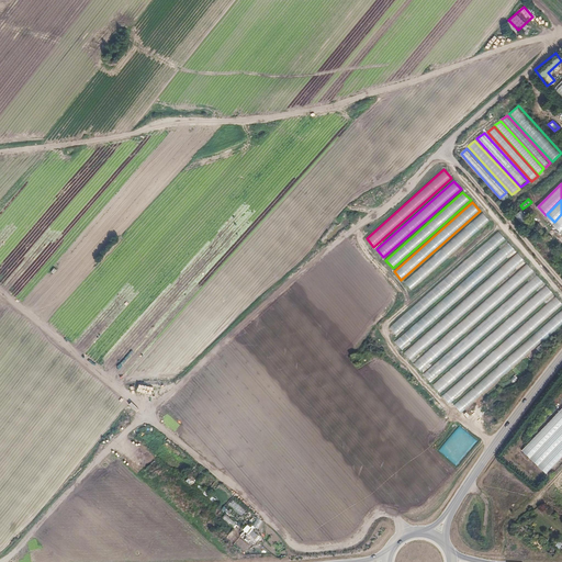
[(515,215),(524,225),(528,221),(519,211),(515,215)]
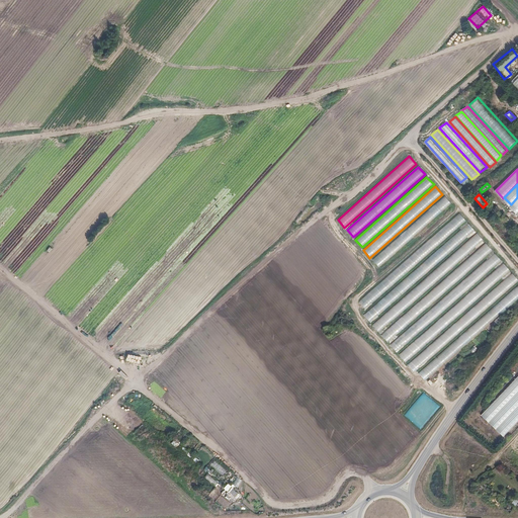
[(451,204),(443,196),(371,259),(378,267),(451,204)]
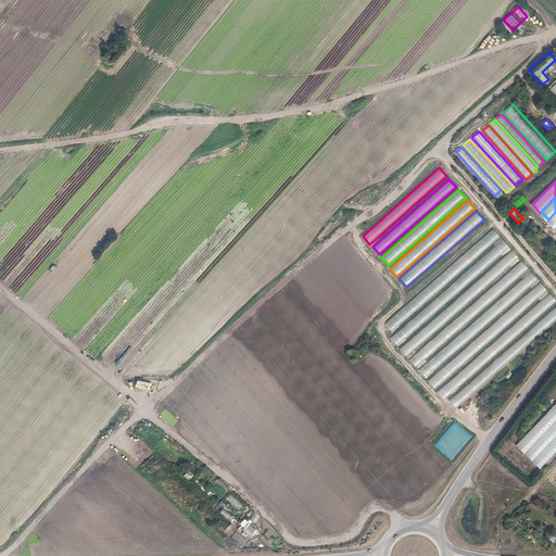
[(500,238),(491,229),(384,324),(392,333),(500,238)]
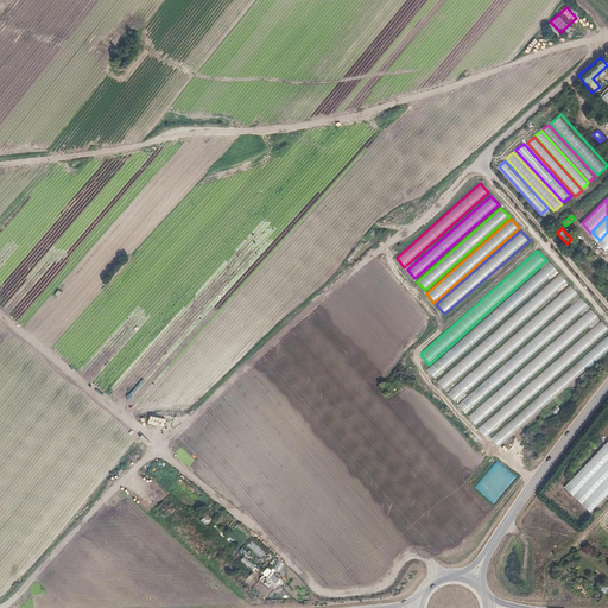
[(557,272),(549,263),(426,369),(435,379),(557,272)]
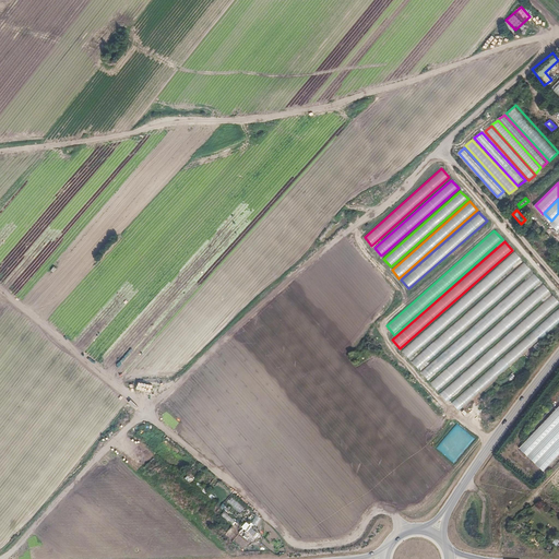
[(522,260),(514,251),(401,349),(408,358),(522,260)]
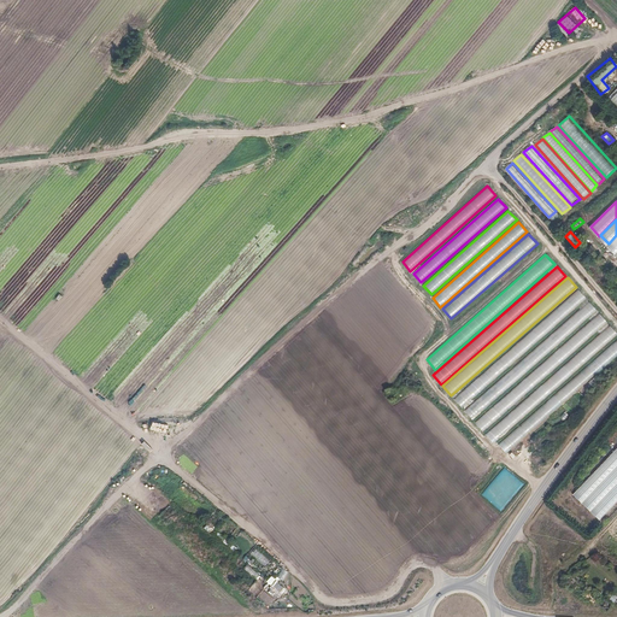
[(587,300),(577,291),(454,398),(463,409),(587,300)]
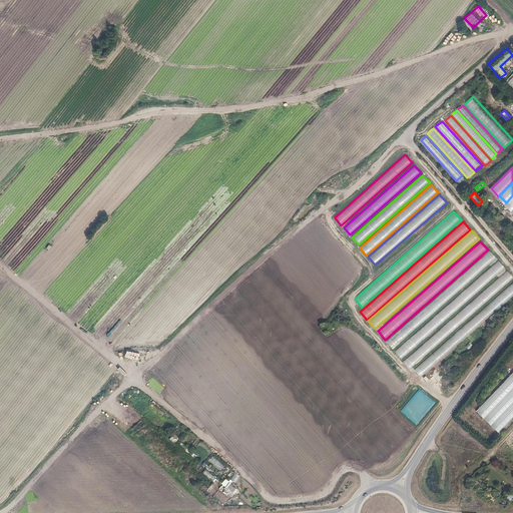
[(496,259),(489,250),(386,341),(394,350),(496,259)]
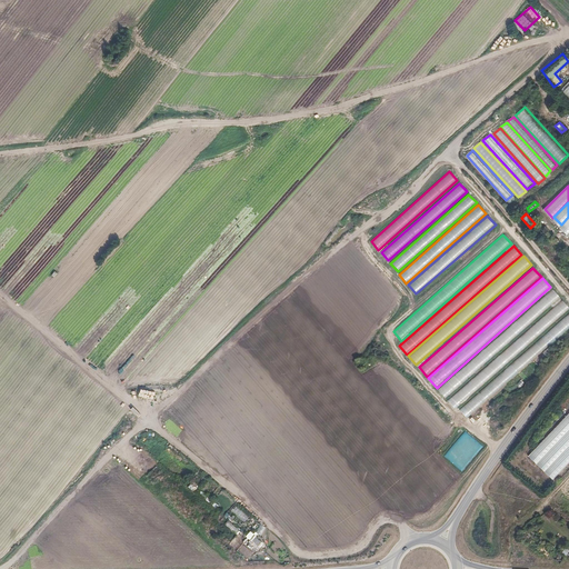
[(552,289),(437,390),(446,400),(560,298),(552,289)]
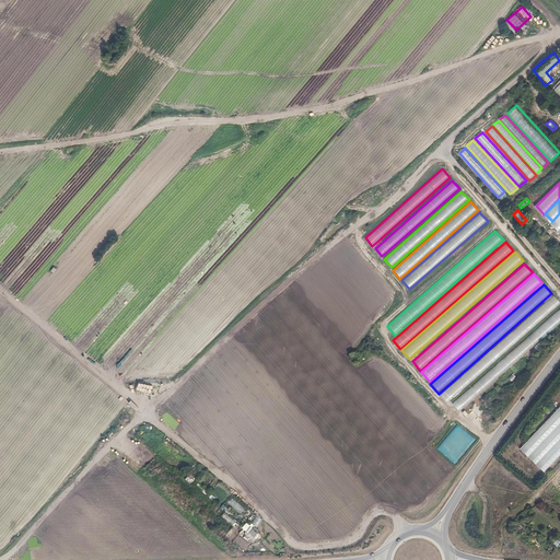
[(559,303),(552,296),(441,395),(448,404),(559,304),(559,303)]
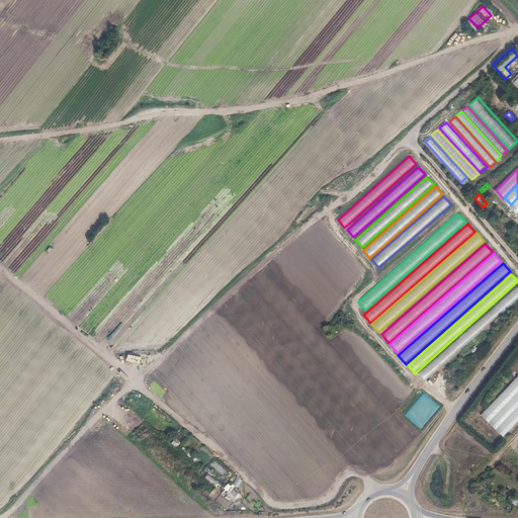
[(517,298),(517,284),(418,372),(424,381),(517,298)]
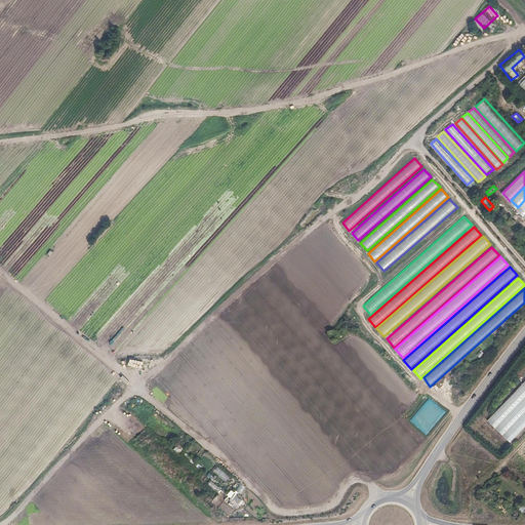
[(524,397),(524,381),(486,421),(494,430),(524,397)]
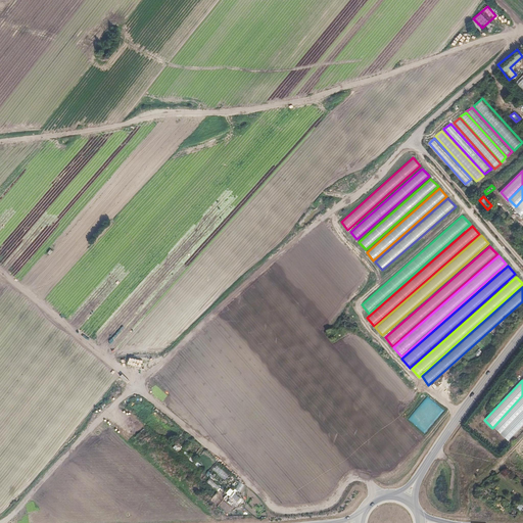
[(522,412),(522,396),(493,427),(501,435),(522,412)]
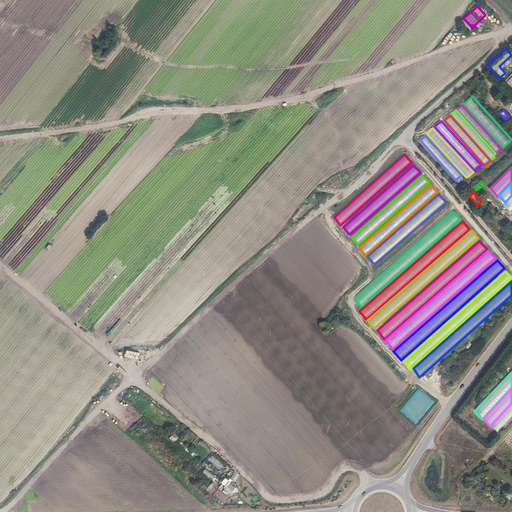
[(511,418),(511,403),(491,425),(499,433),(511,418)]
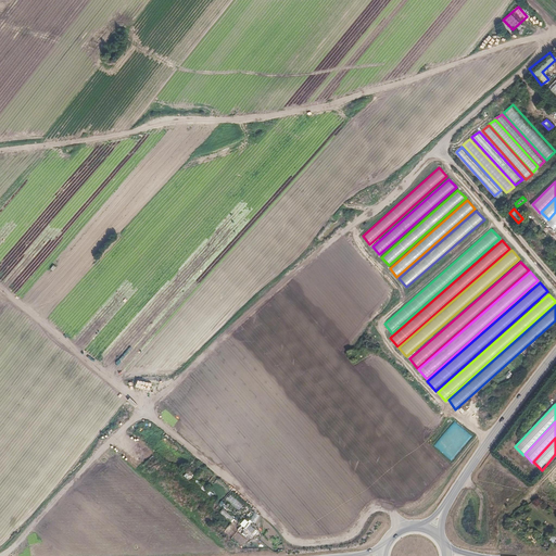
[(226,498),(238,512),(243,505),(231,493),(226,498)]
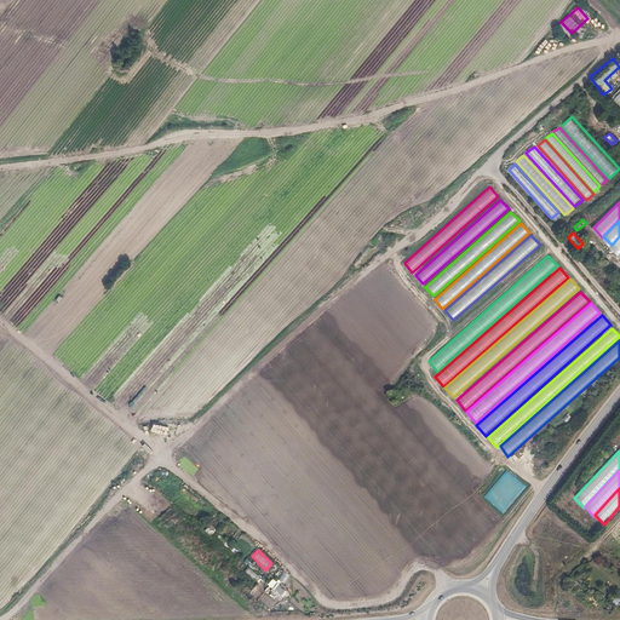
[(285,572),(280,580),(286,584),(291,574),(285,572)]
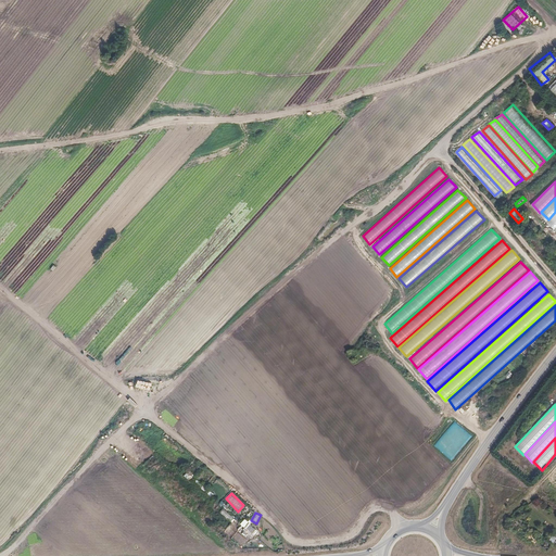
[(240,526),(255,536),(260,530),(244,519),(240,526)]
